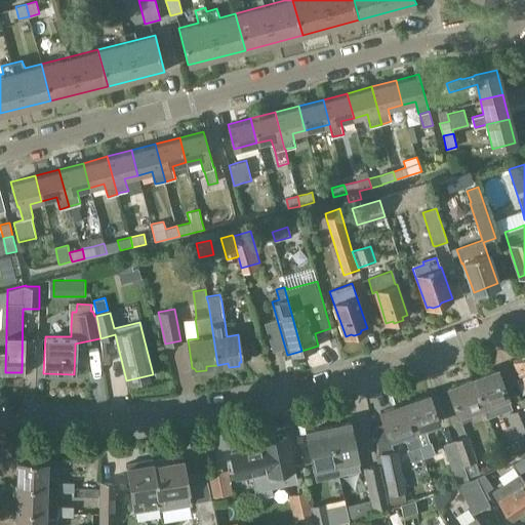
[(522,394),(524,392),(524,354),(513,361),(521,378),(516,380),(522,394)]
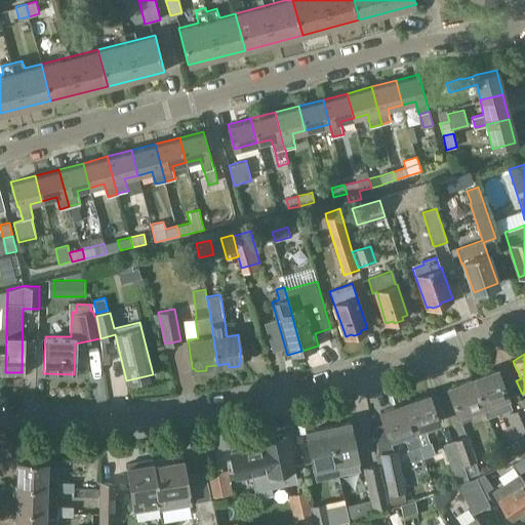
[(512,409),(508,397),(497,370),(472,379),(482,406),(482,405),(487,418),(512,409)]
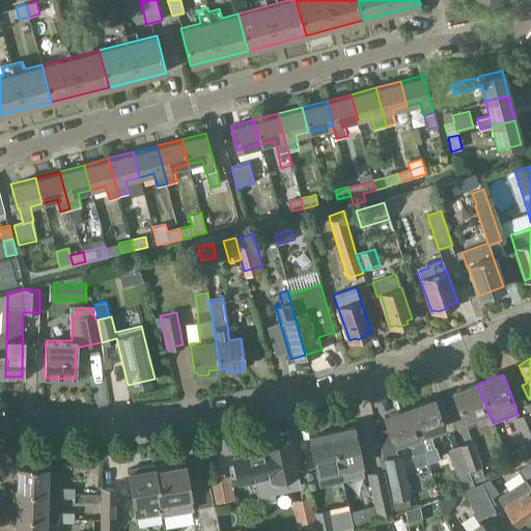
[(487,411),(477,384),(453,392),(463,419),(466,427),(478,422),(475,415),(487,411)]
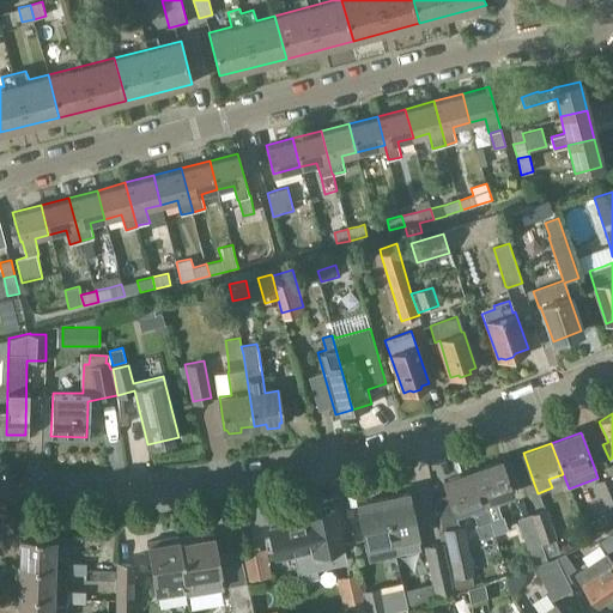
[(501,461),(472,472),(483,502),(511,492),(501,461)]
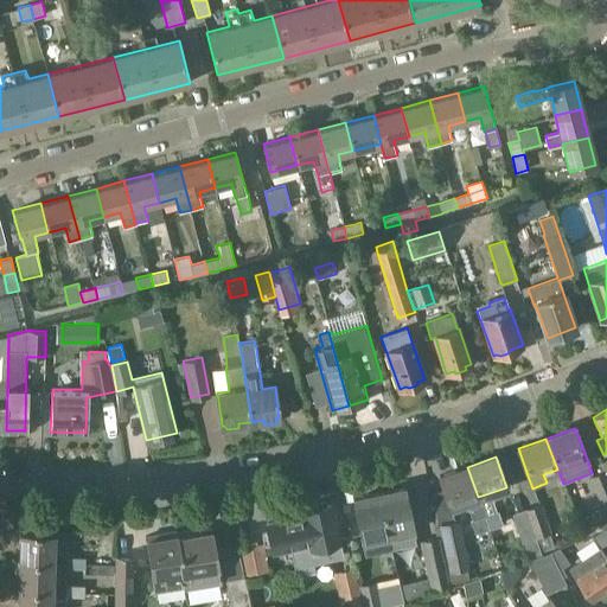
[(452,506),(466,502),(472,519),(471,519),(475,534),(490,529),(485,515),(478,497),(467,467),(440,475),(452,506)]
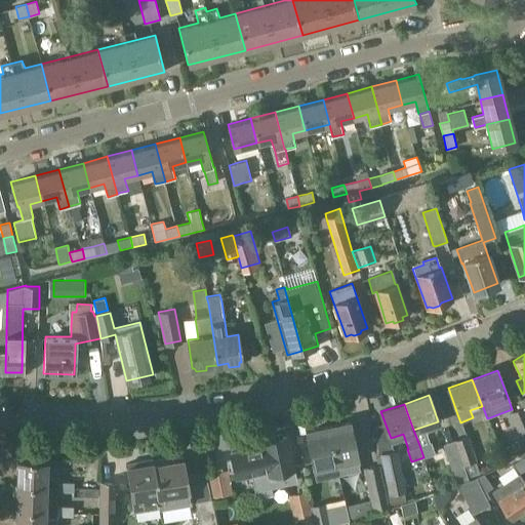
[(524,414),(522,408),(510,413),(520,436),(524,434),(524,435),(524,414)]
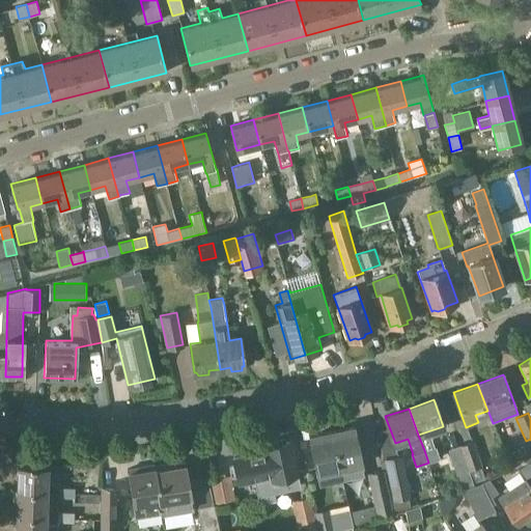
[(363,476),(361,464),(353,427),(331,432),(339,469),(342,481),(363,476)]
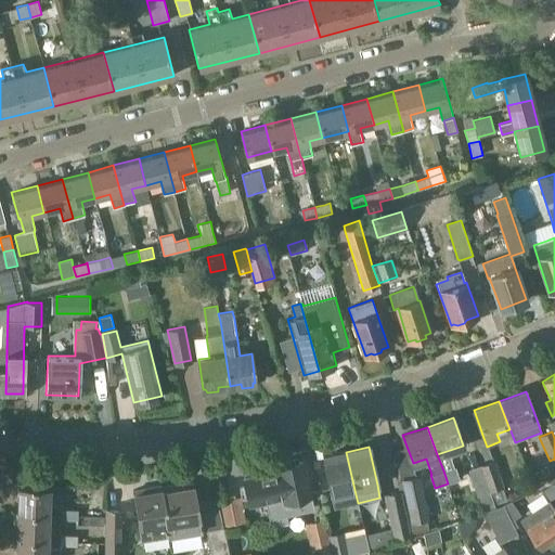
[(355,490),(346,452),(324,457),(333,495),(355,490)]
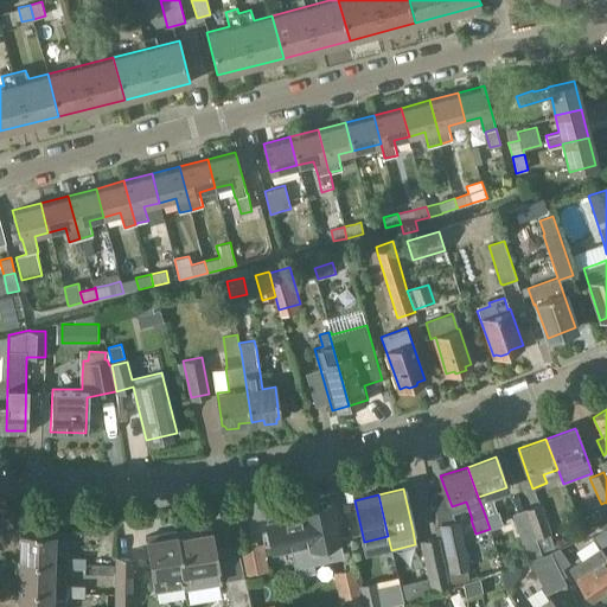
[(331,505),(325,508),(324,503),(307,506),(308,511),(288,516),(289,519),(266,525),(273,554),(292,549),(295,568),(342,557),(339,543),(331,505)]
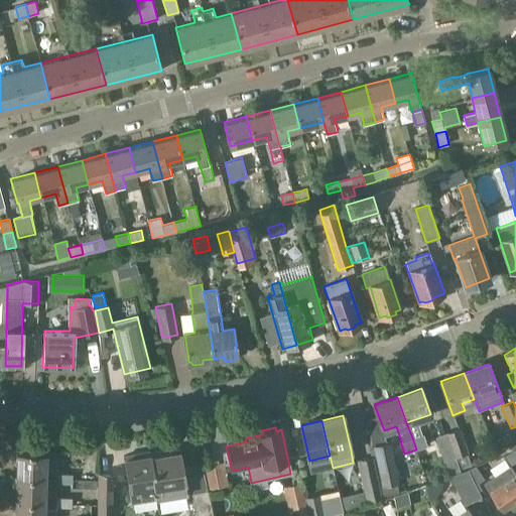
[(460,427),(447,432),(460,470),(472,466),(468,454),(470,453),(460,427)]
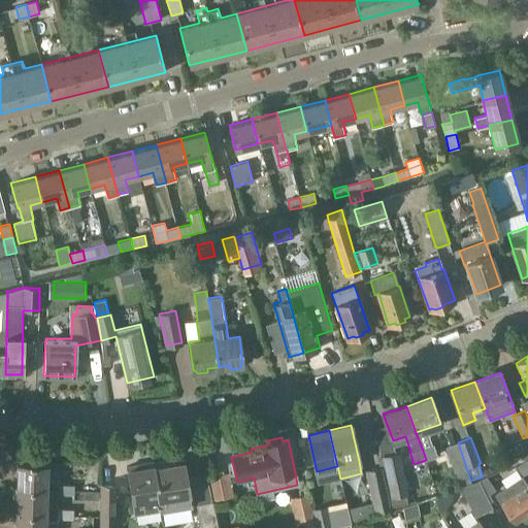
[(470,481),(458,442),(444,448),(460,487),(462,486),(471,483),(470,481)]
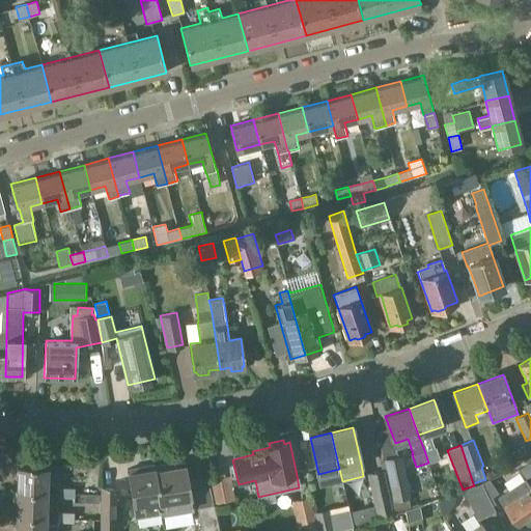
[(435,446),(424,450),(428,463),(441,458),(437,446),(435,446)]
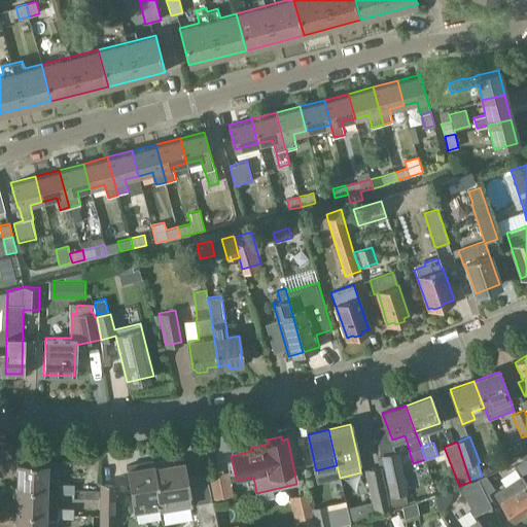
[(391,498),(406,494),(409,494),(398,452),(381,456),(383,465),(391,498)]
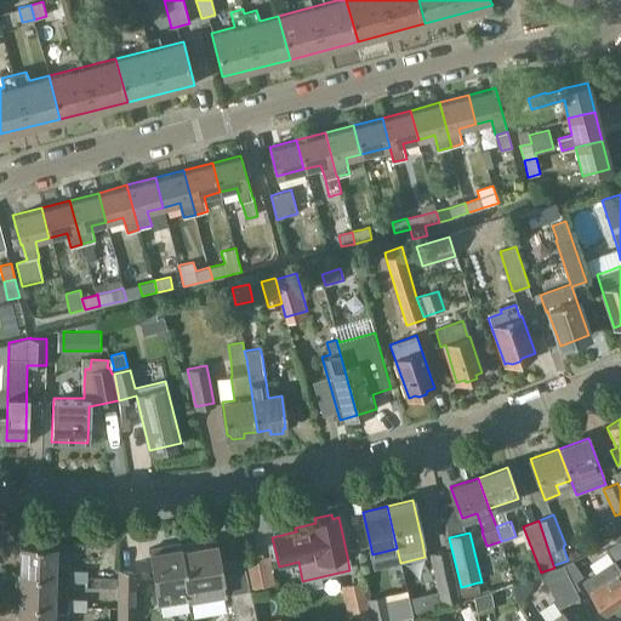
[(215,541),(180,546),(178,547),(188,600),(187,600),(188,603),(224,597),(215,541)]
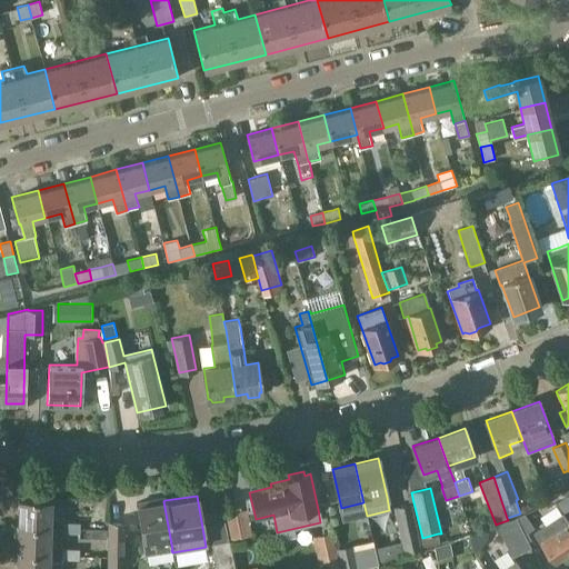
[(17,526),(50,527),(51,499),(18,498),(17,526)]
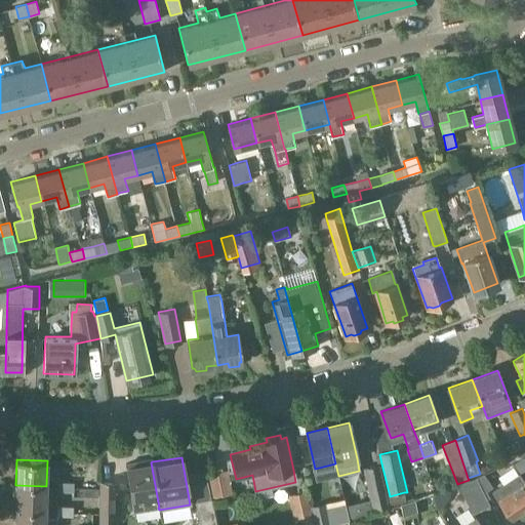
[(151,462),(152,461),(152,459),(124,465),(132,512),(158,508),(159,508),(151,462)]
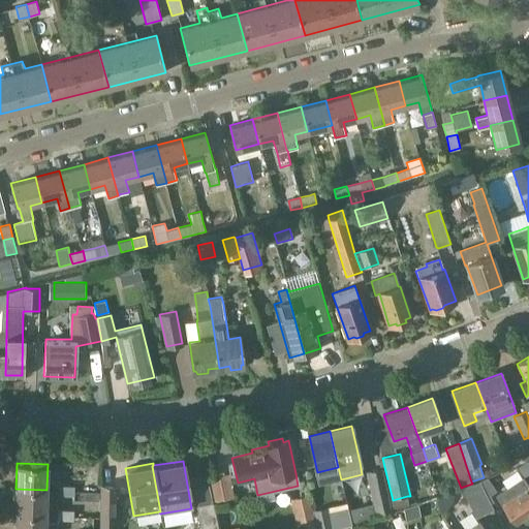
[(393,500),(384,467),(367,471),(376,516),(389,511),(395,509),(393,500)]
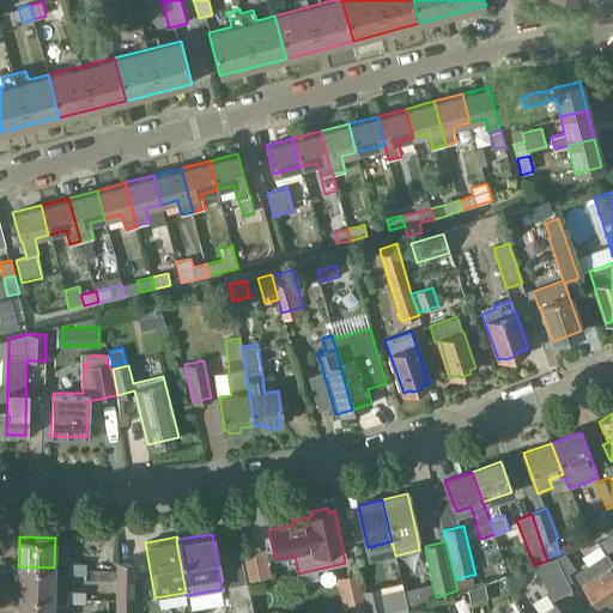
[(569,583),(572,582),(568,574),(576,569),(566,554),(562,556),(558,557),(569,583)]
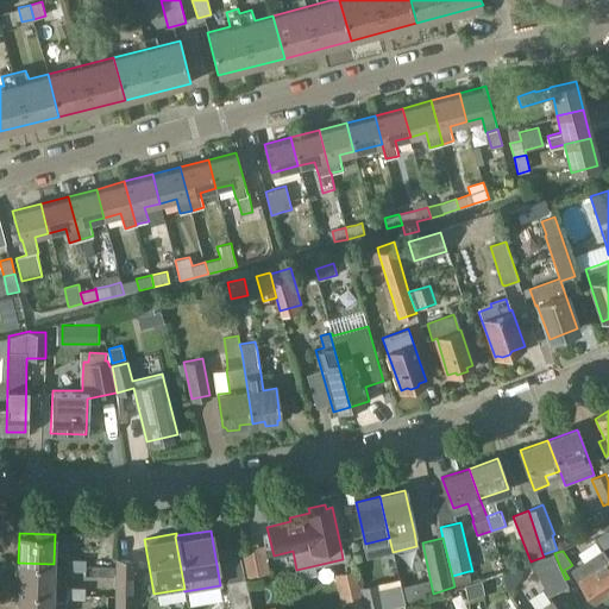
[(544,557),(533,560),(547,596),(567,588),(565,579),(554,553),(544,557)]
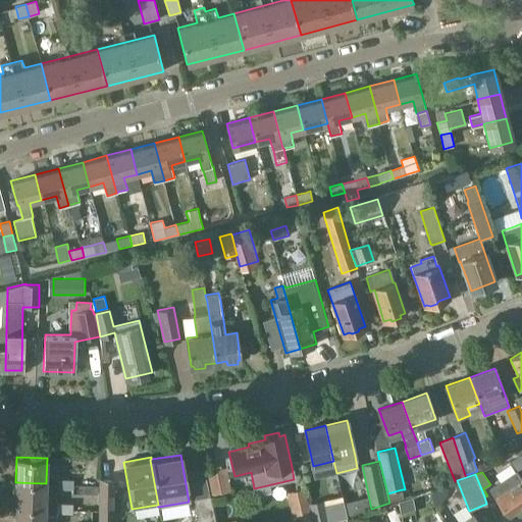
[(310,508),(323,505),(324,505),(318,477),(304,480),(306,488),(310,508)]
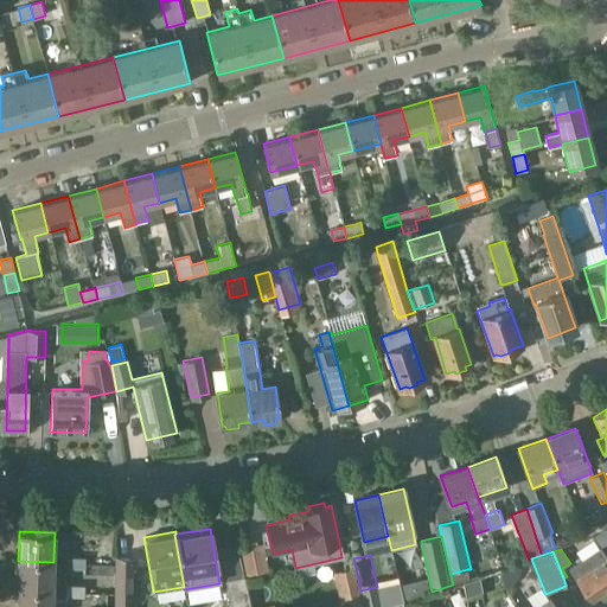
[(114,575),(114,564),(87,564),(87,557),(66,557),(66,569),(85,569),(85,575),(114,575)]
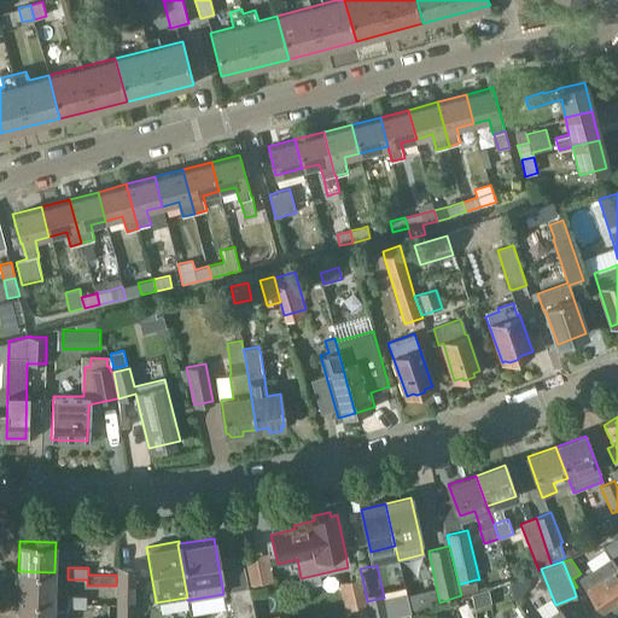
[(116,616),(133,616),(133,567),(116,567),(116,575),(116,586),(116,616)]
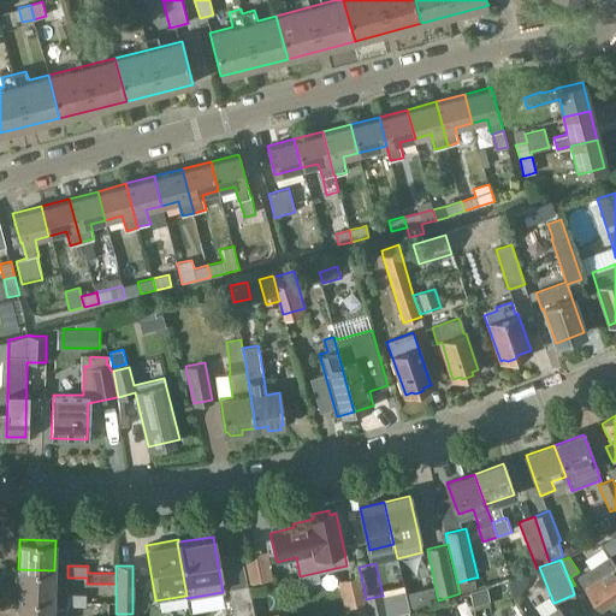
[(615,597),(615,567),(586,587),(600,609),(615,597)]
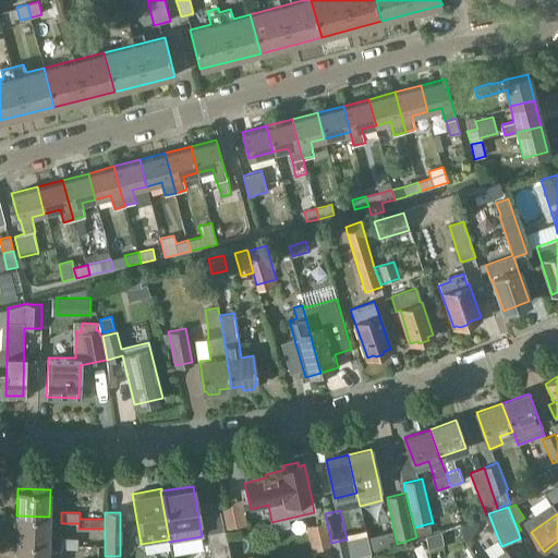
[(16,516),(15,542),(48,543),(49,517),(16,516)]
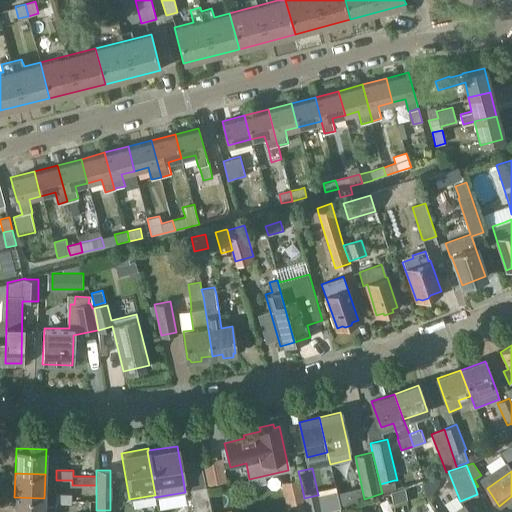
[(306,511),(304,498),(300,479),(281,483),(287,511),(306,511)]
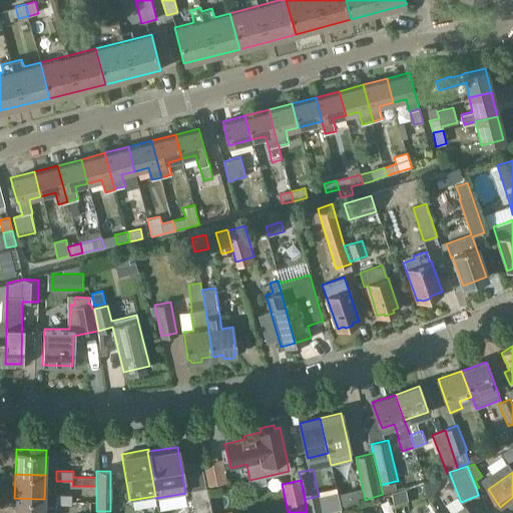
[(211,512),(206,488),(190,491),(194,512),(211,512)]
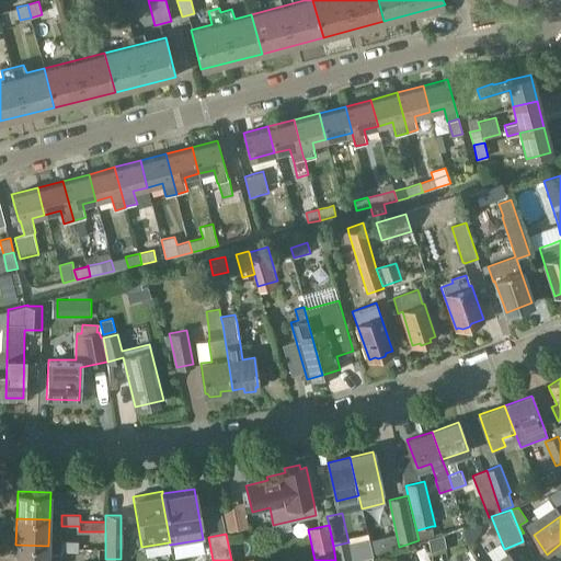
[(427,538),(433,560),(448,560),(442,535),(427,538)]
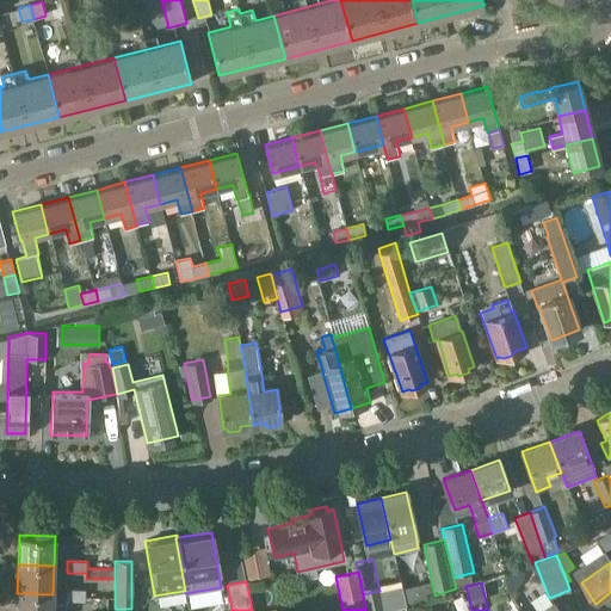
[(86,602),(86,590),(67,590),(67,602),(86,602)]
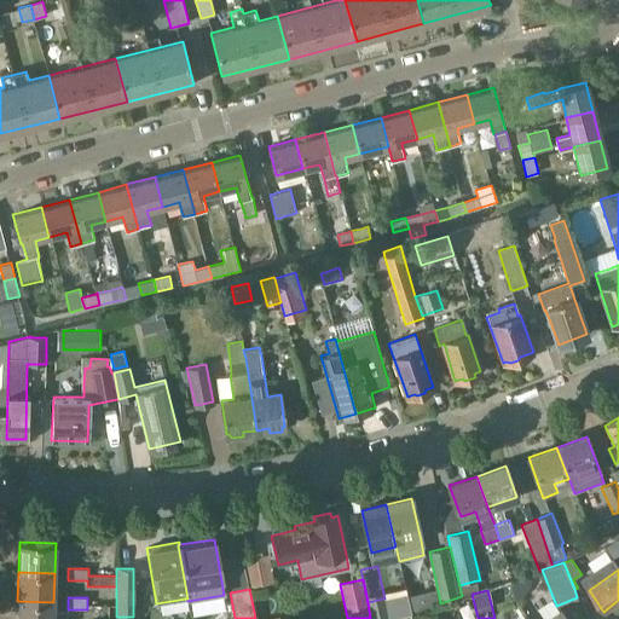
[(17,601),(16,618),(52,618),(53,602),(17,601)]
